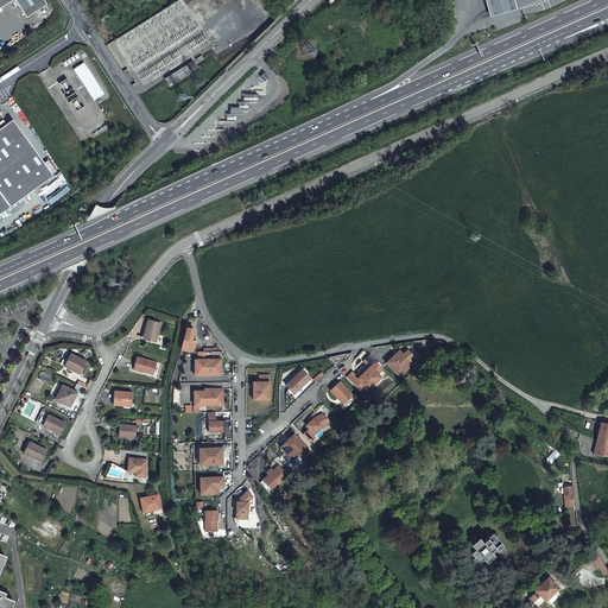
[(14,0),(26,18),(46,5),(43,0),(0,0),(0,7),(12,0),(14,0)]
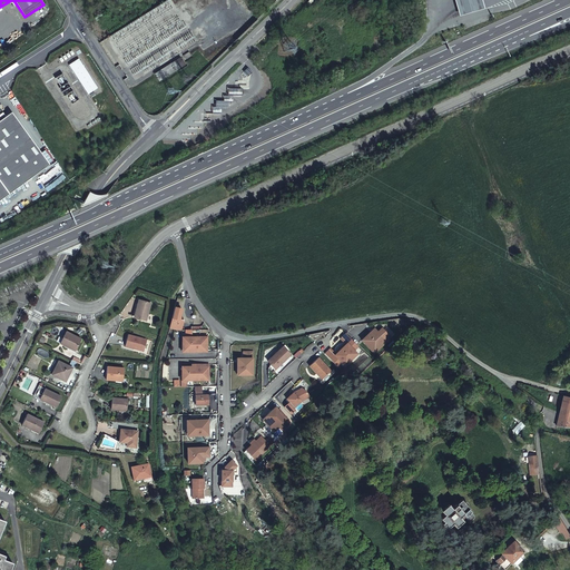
[(453,0),(459,16),(484,9),(481,0),(453,0)]
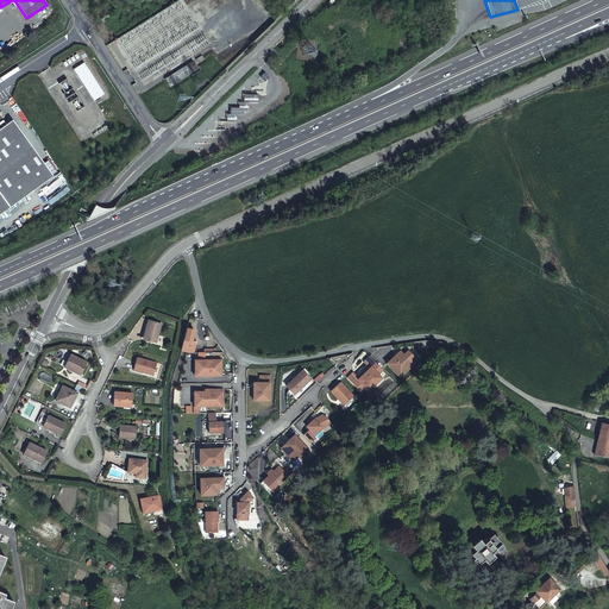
[(193,61),(164,79),(170,87),(199,69),(193,61)]
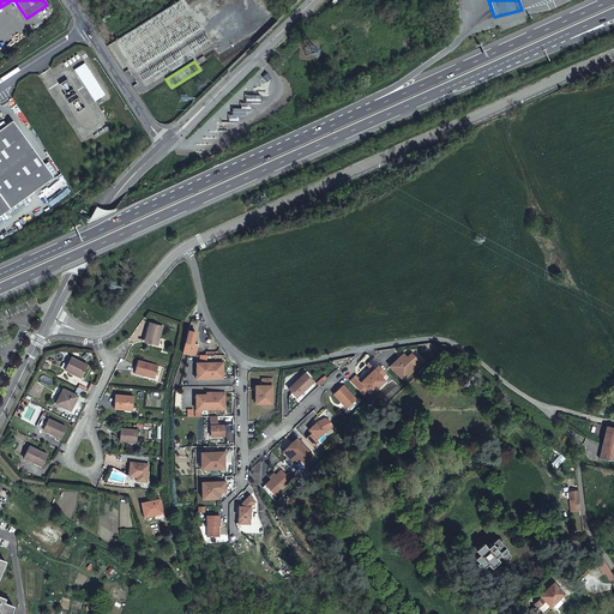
[(83,64),(73,71),(95,102),(104,95),(83,64)]
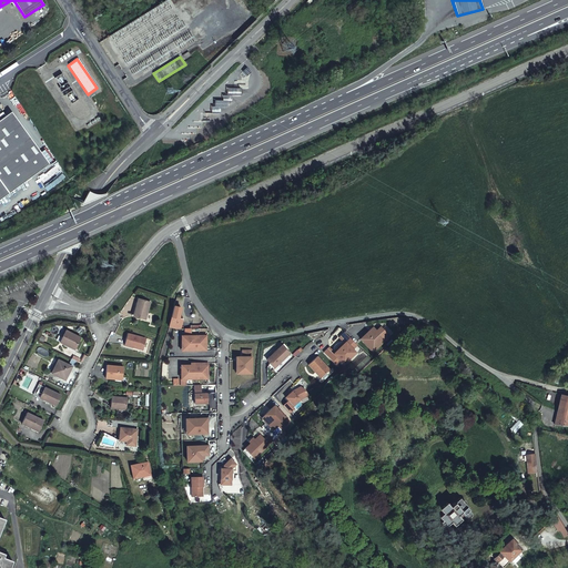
[(71,104),(79,99),(61,73),(53,78),(71,104)]
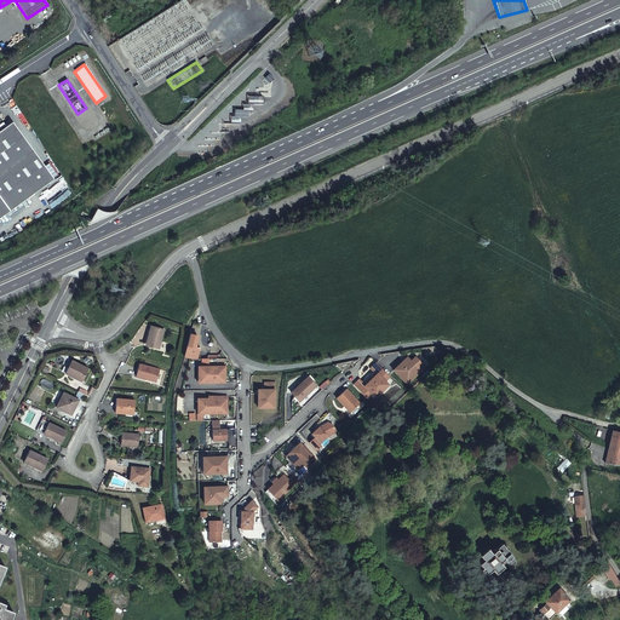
[(12,122),(0,131),(0,216),(53,178),(12,122)]
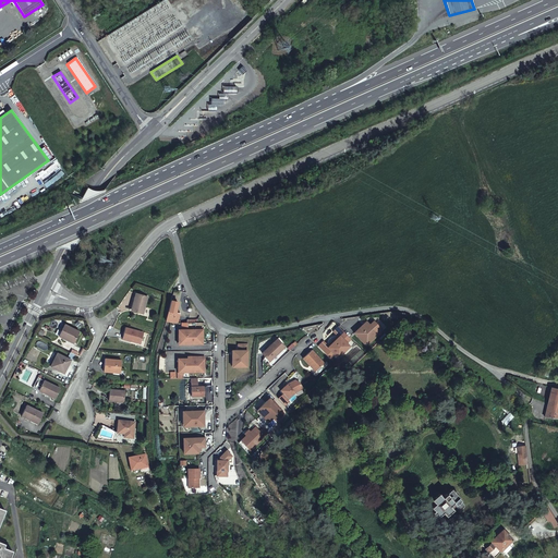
[(136,294),(133,303),(135,304),(133,312),(143,315),(148,298),(136,294)]
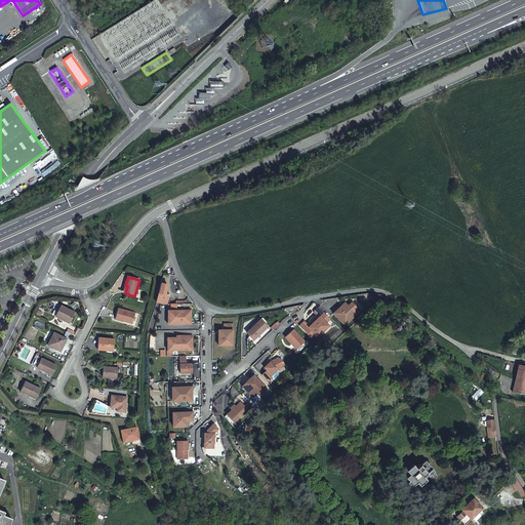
[(168,284),(161,283),(159,292),(158,293),(158,294),(158,296),(157,301),(156,303),(163,304),(166,304),(166,300),(165,296),(167,296),(167,294),(165,294),(168,284)]
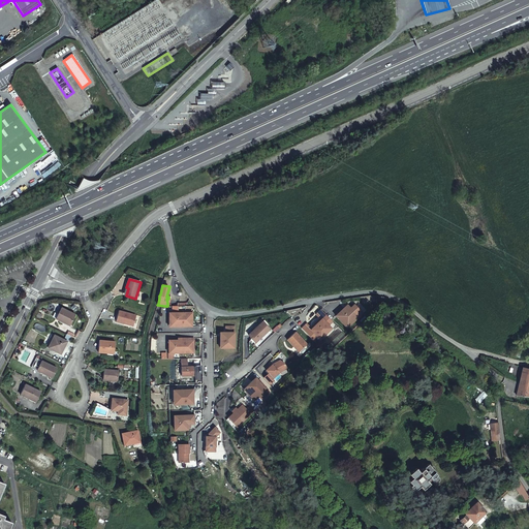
[(338,319),(349,309),(346,306),(335,316),(338,319)]
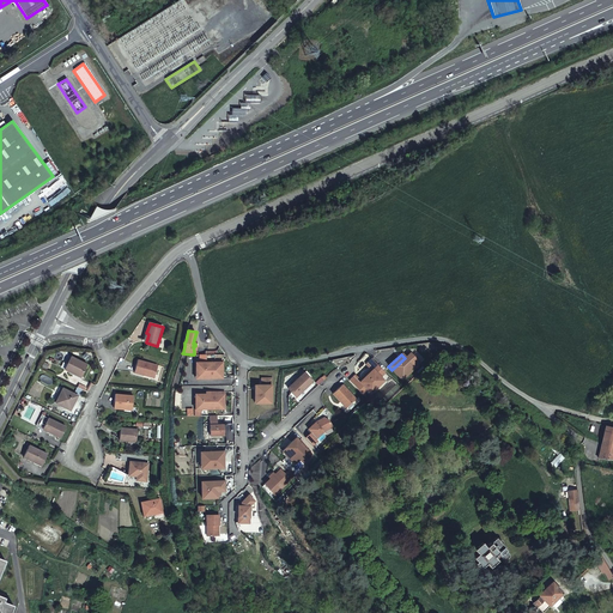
[(392,370),(401,381),(419,364),(410,354),(405,358),(392,370)]
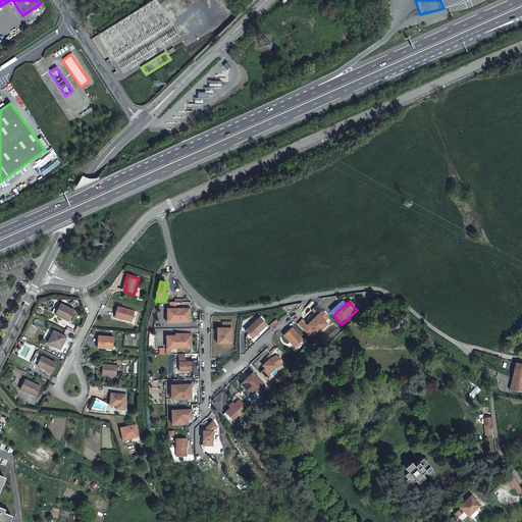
[(302,328),(308,334),(312,331),(315,334),(326,323),(324,320),(327,317),(316,304),(311,309),(316,315),(307,323),(302,317),(297,322),(302,328)]
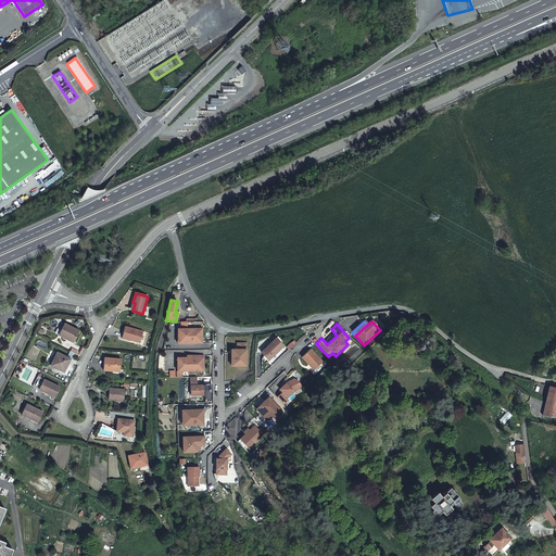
[(57,337),(65,340),(65,339),(72,342),(77,332),(62,325),(57,337)]
